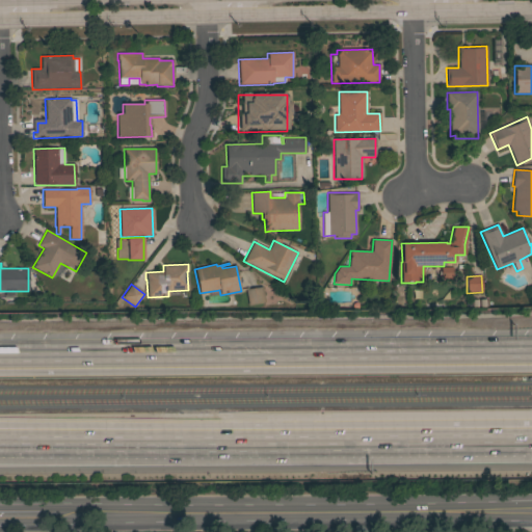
[(264,302),(247,306),(245,290),(262,287),(264,302)]
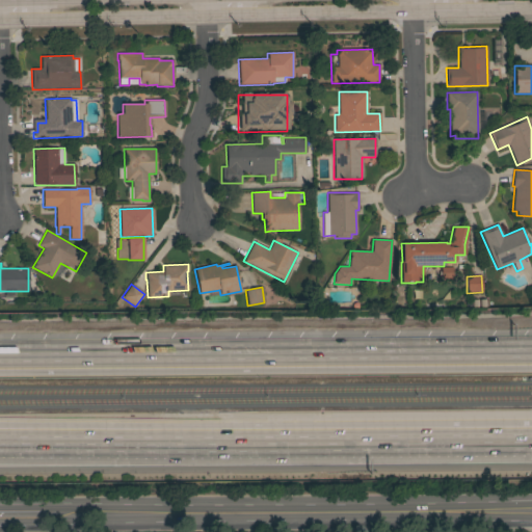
All buildings are outlined.
